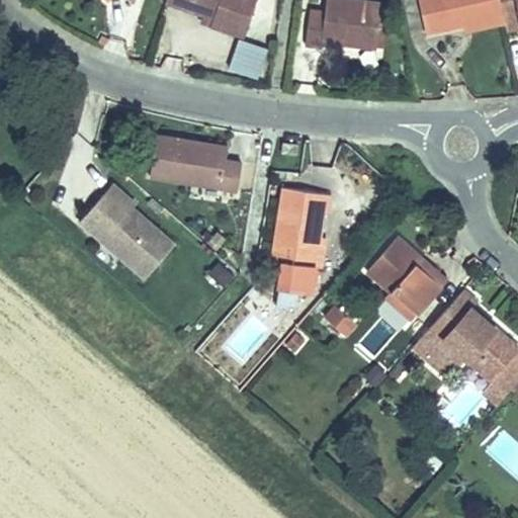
[(276,0),(186,0),(184,11),(227,23),(234,25),(231,34),(264,45),(276,0)]
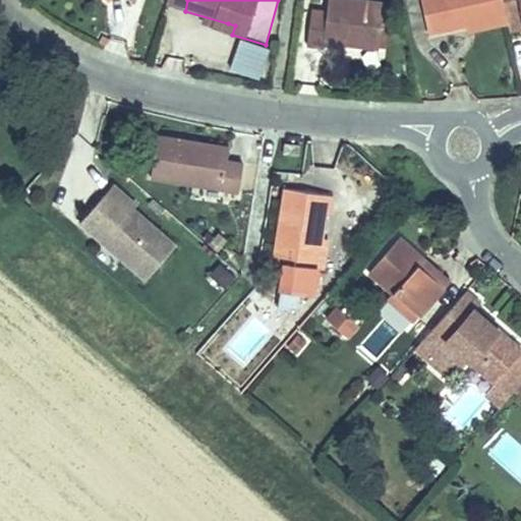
[(520,6),(520,5),(519,0),(441,0),(449,35),(483,25),(511,19),(514,30),(520,27),(520,6)]
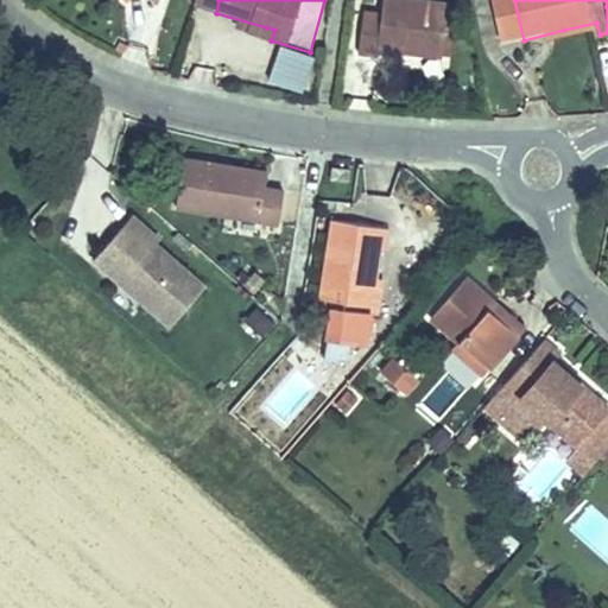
[(475,12),(405,8),(405,20),(391,19),(388,65),(407,67),(409,56),(472,61),(475,12)]
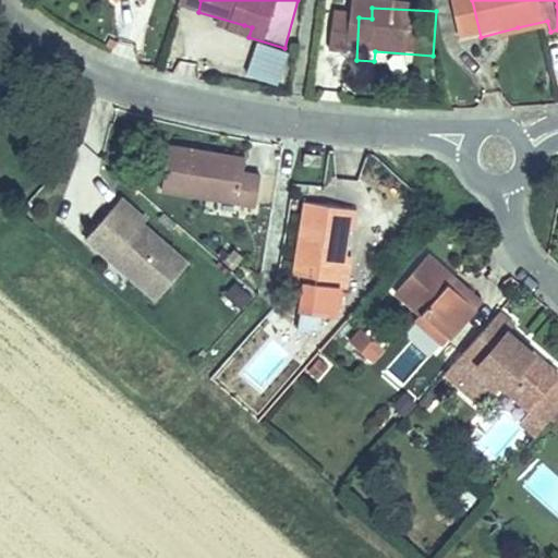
[(521,39),(550,32),(547,21),(518,27),(521,39)]
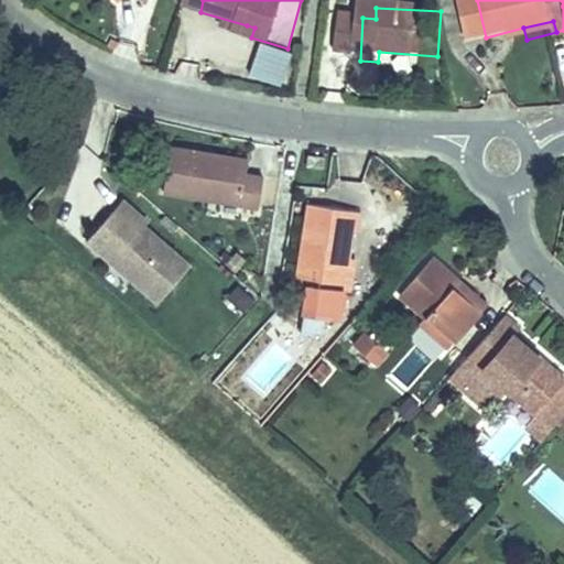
[(255,28),(247,25),(243,35),(251,38),(255,28)]
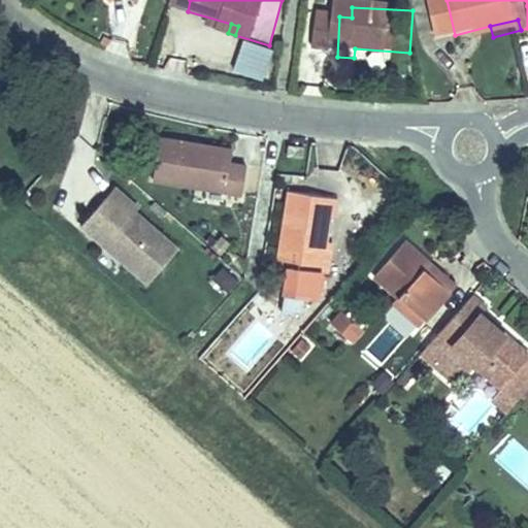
[(264,81),(271,51),(241,44),(234,75),(264,81)]
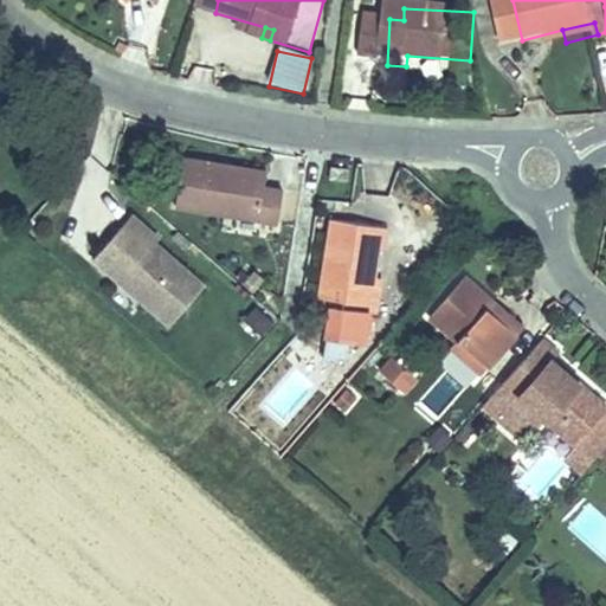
[(208,168),(202,221),(307,231),(310,197),(292,194),(292,186),(240,181),(240,172),(208,168)]
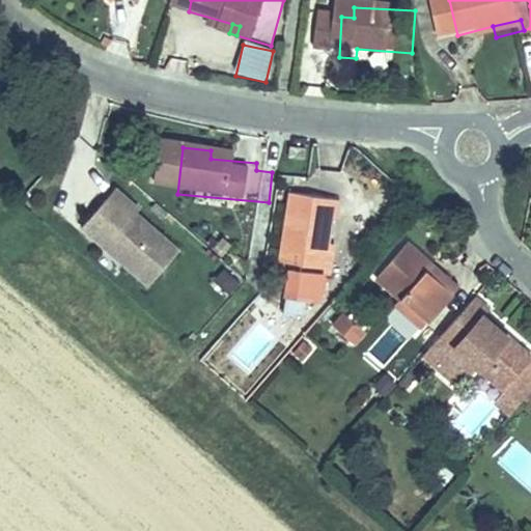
[(257,155),(211,150),(211,159),(256,163),(257,155)]
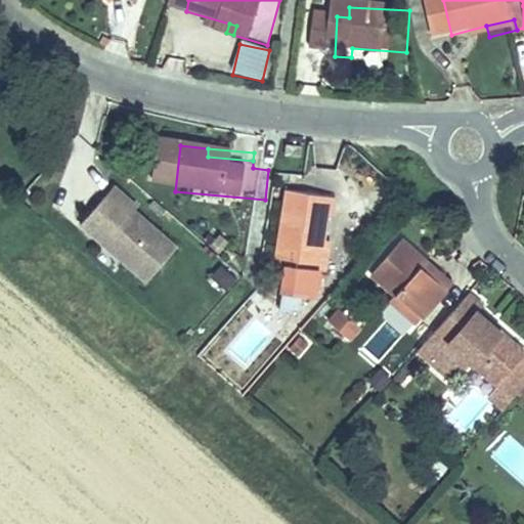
[(328,166),(328,158),(314,156),(313,165),(328,166)]
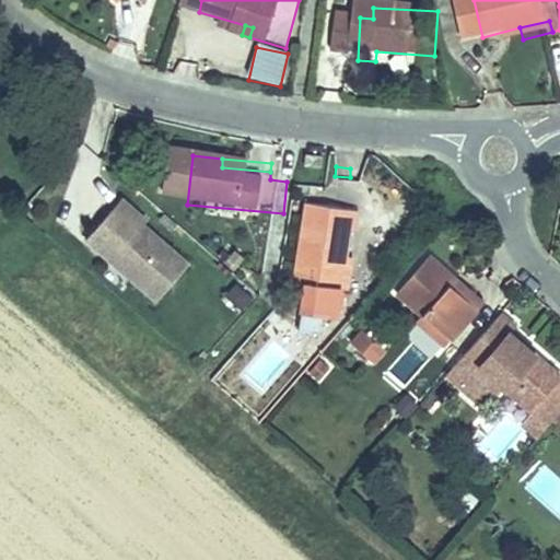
[(82,248),(159,304),(191,258),(115,202),(82,248)]
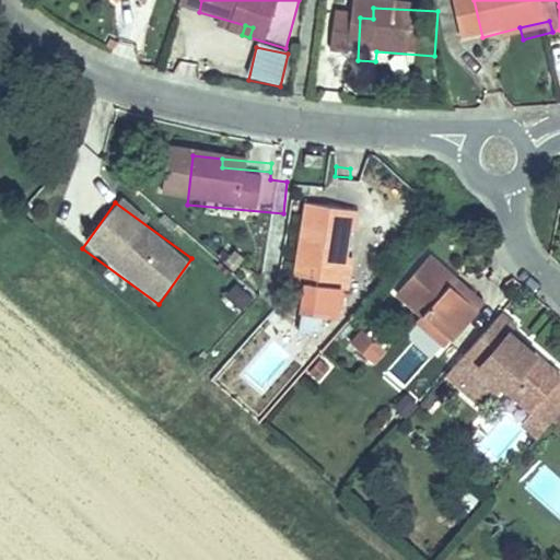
[(337,316),(363,316),(365,289),(372,263),(372,232),(384,232),(385,213),(333,211),(325,284),(335,284),(333,304),(333,316),(326,317),(326,328),(337,327),(337,316)]
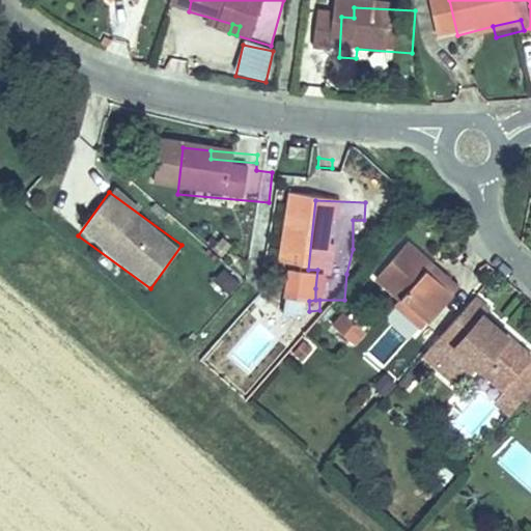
[(430,251),(400,285),(427,308),(451,328),(474,300),(448,278),(454,270),(430,251)]
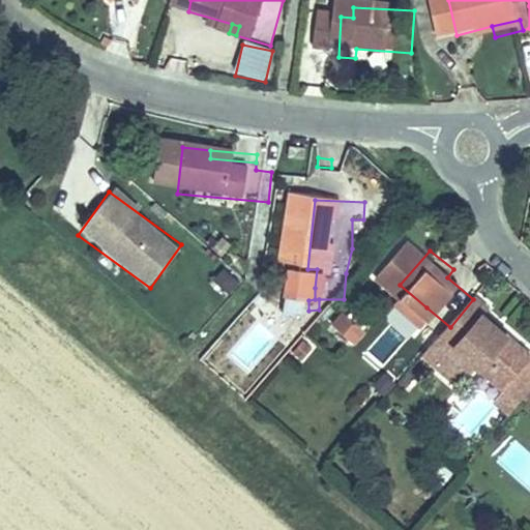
[(479,291),(453,269),(447,277),(473,299),(479,291)]
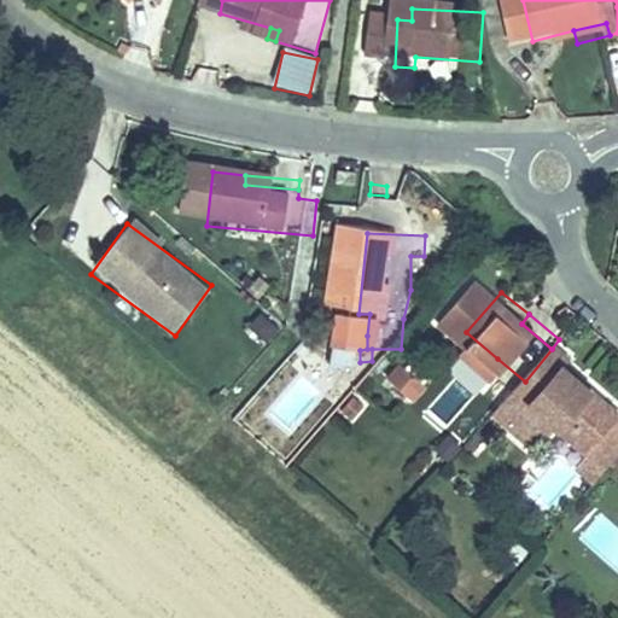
[(266,345),(278,331),(258,315),(246,330),(266,345)]
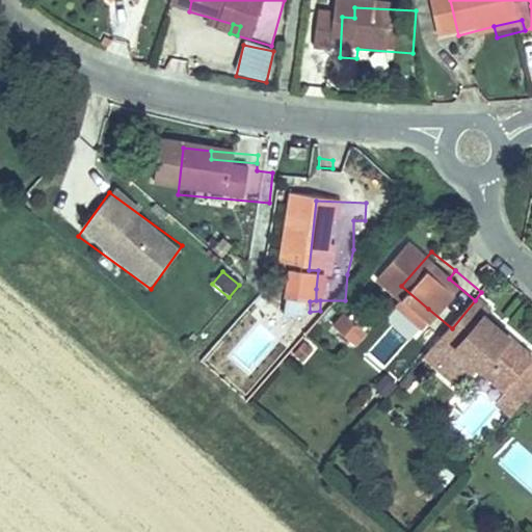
[(493,337),(479,352),(530,393),(531,390),(531,338),(509,319),(515,313),(500,299),(479,325),(493,337)]
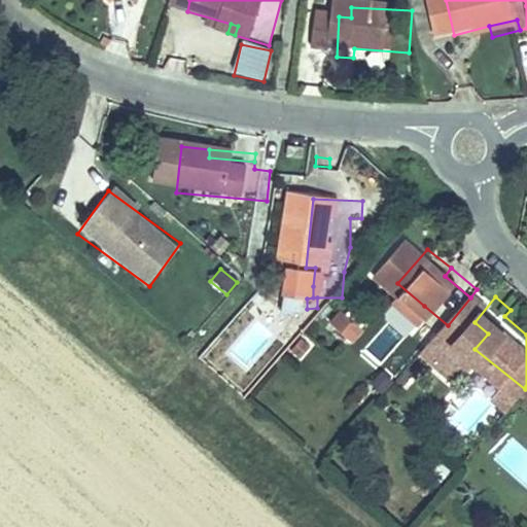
[(448,325),(424,306),(418,314),(440,332),(448,325)]
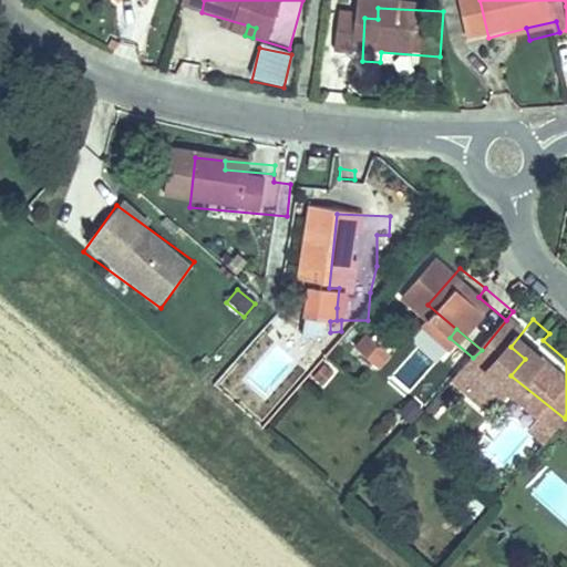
[(394,346),(383,359),(403,375),(414,364),(394,346)]
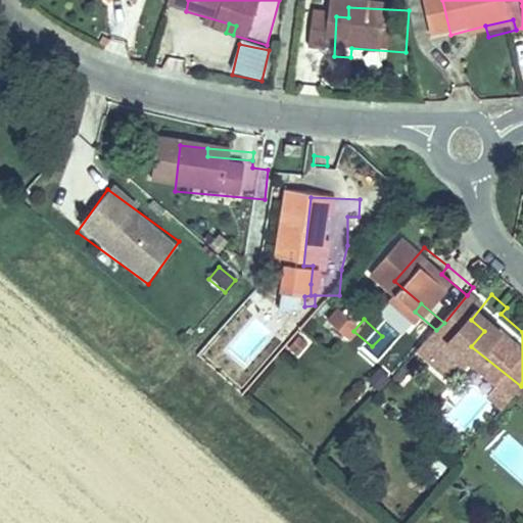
[(471,417),(487,432),(511,403),(493,389),(471,417)]
